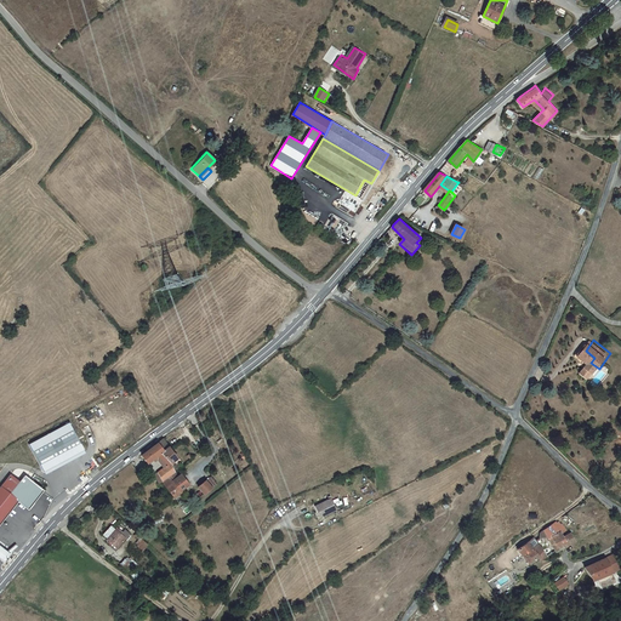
[(69,422),(28,444),(43,472),(44,471),(84,450),(69,422)]
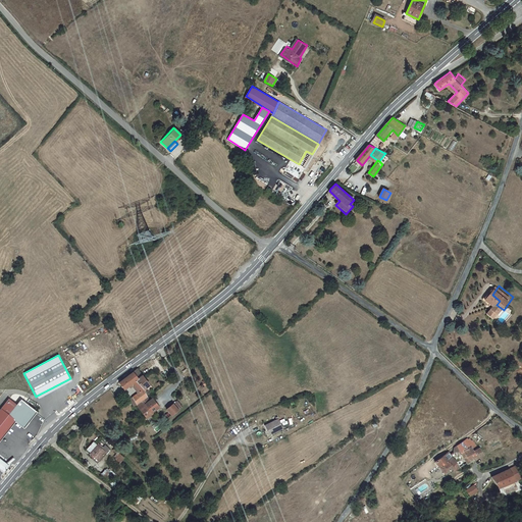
[(150,383),(139,368),(132,374),(143,388),(144,389),(150,383)]
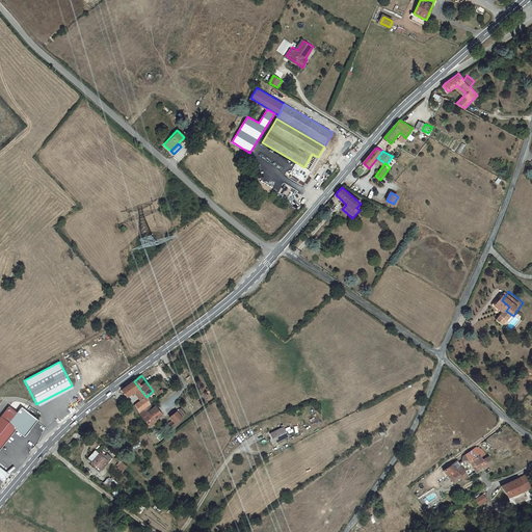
[(145,396),(134,381),(123,390),(128,397),(133,393),(134,395),(136,393),(141,399),(145,396)]
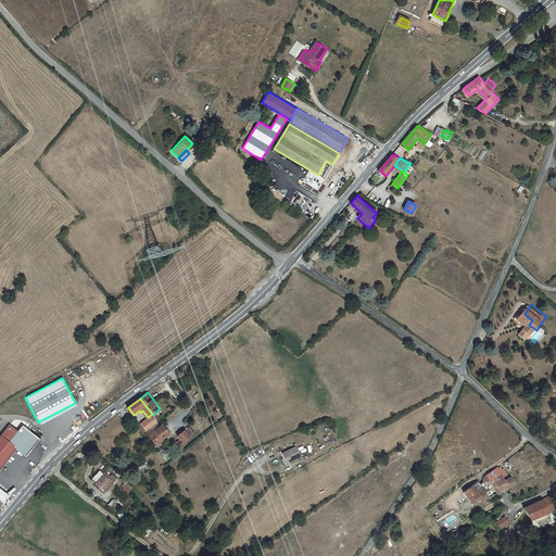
[(75,403),(39,421),(40,425),(76,405),(75,403)]
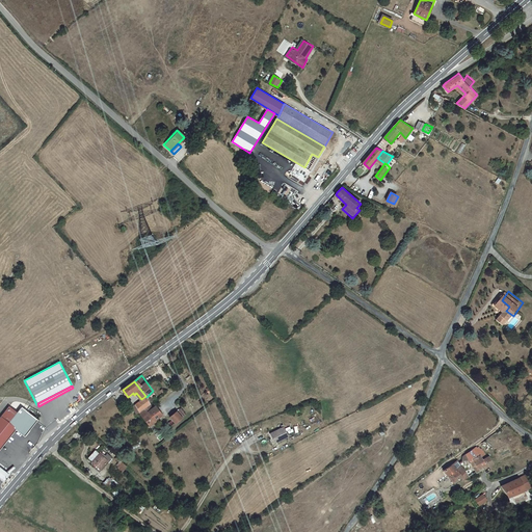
[(147,397),(145,396),(141,399),(135,405),(140,410),(144,407),(149,404),(151,403),(147,397)]
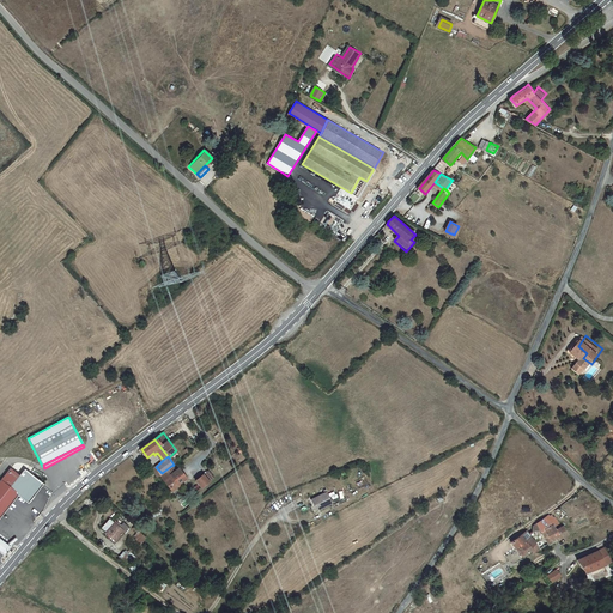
[(162,473),(161,474),(165,480),(174,490),(181,484),(180,483),(183,479),(177,469),(176,471),(171,466),(167,469),(162,473)]
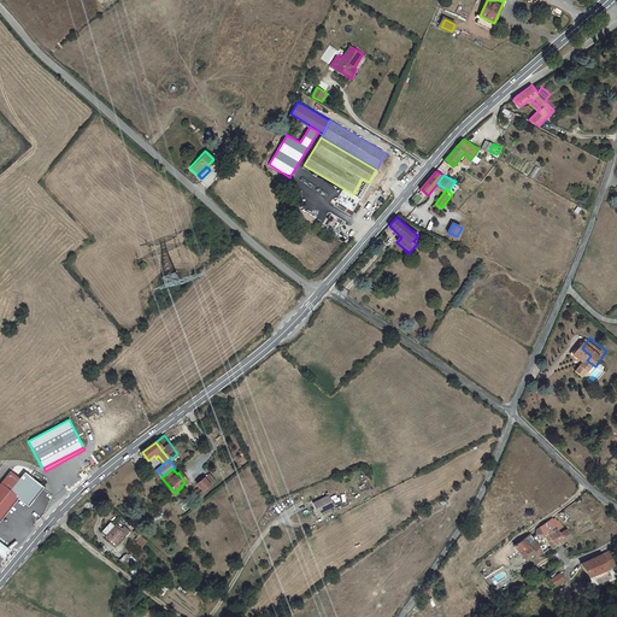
[(43,487),(24,472),(21,479),(11,471),(0,485),(0,494),(11,505),(19,497),(30,504),(43,487)]
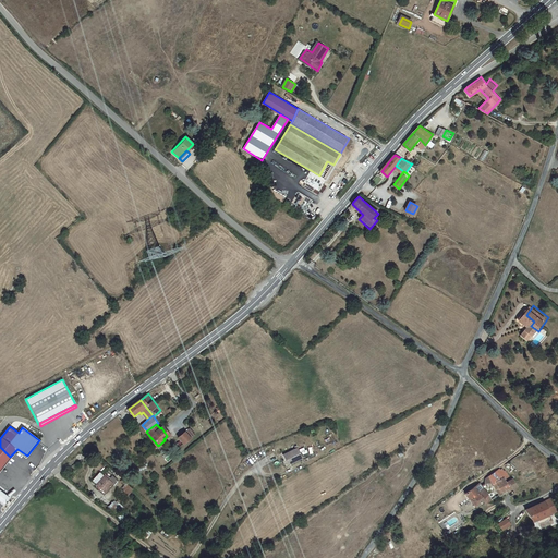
[(193,438),(196,435),(190,428),(186,432),(193,438)]
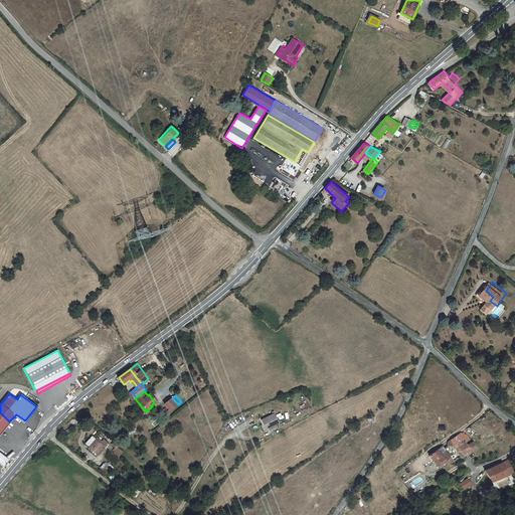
[(170,397),(164,402),(169,408),(175,403),(170,397)]
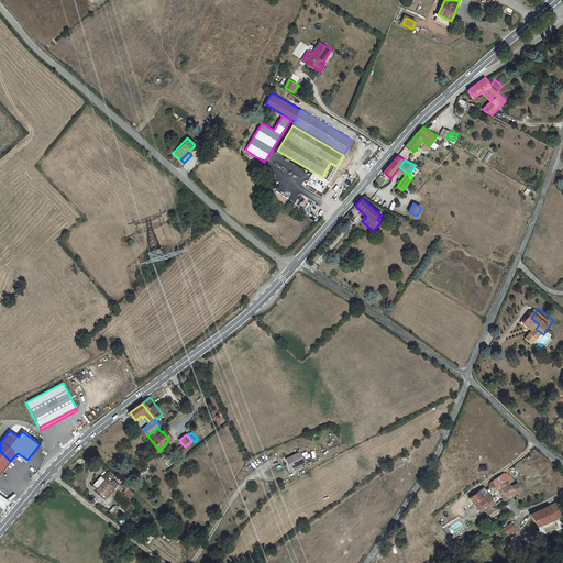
[(0,451),(0,473),(10,461),(0,451)]
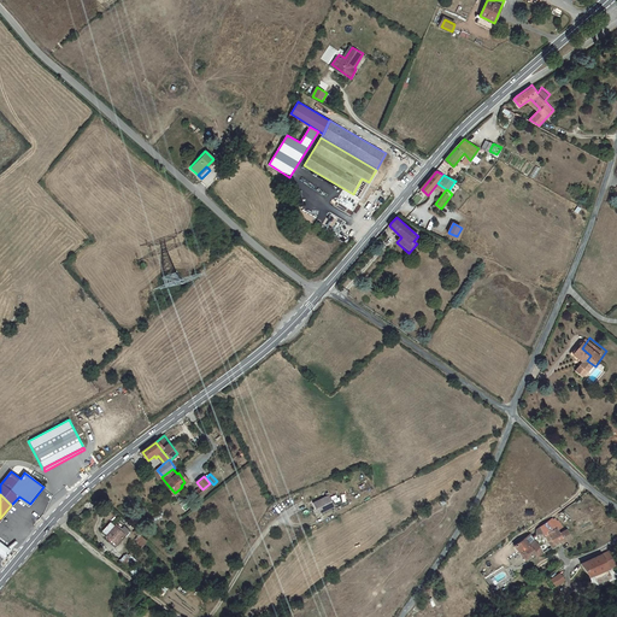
[(330,495),(316,501),(321,513),(335,507),(330,495)]
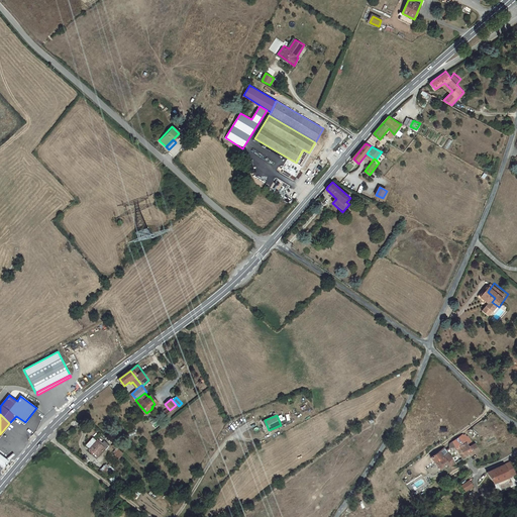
[(462,433),(453,440),(456,446),(462,458),(480,449),(476,443),(470,446),(468,442),(472,440),(468,434),(464,435),(462,433)]
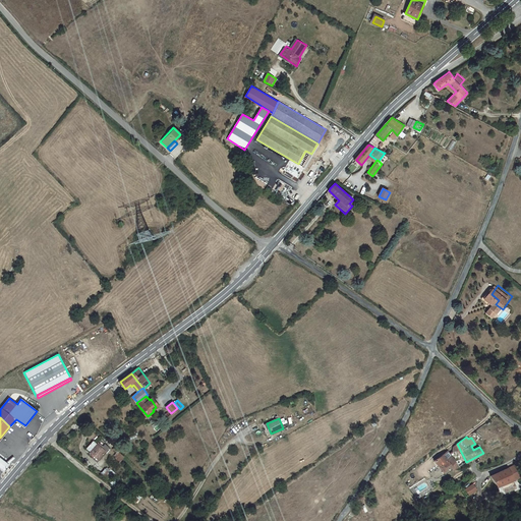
[(96,443),(92,440),(87,447),(90,450),(89,451),(97,458),(104,449),(106,451),(109,447),(99,439),(96,443)]
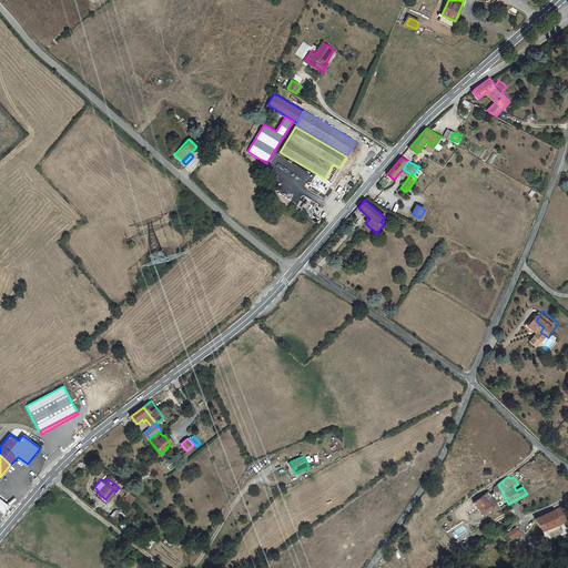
[(483,494),(474,500),(478,508),(483,515),(493,510),(495,511),(499,508),(489,495),(488,490),(483,494)]
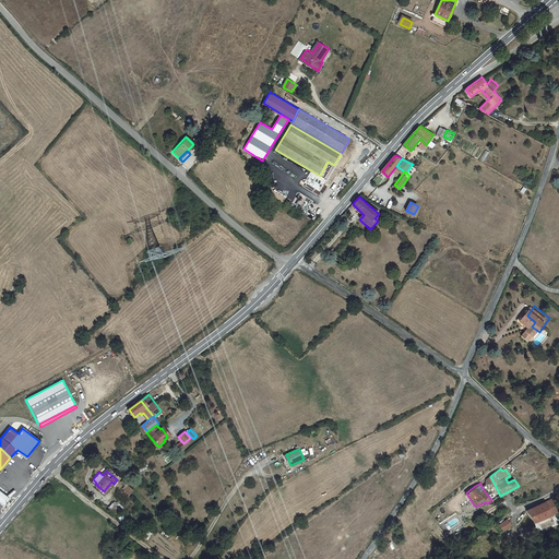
[(9,498),(0,490),(0,501),(3,504),(9,498)]
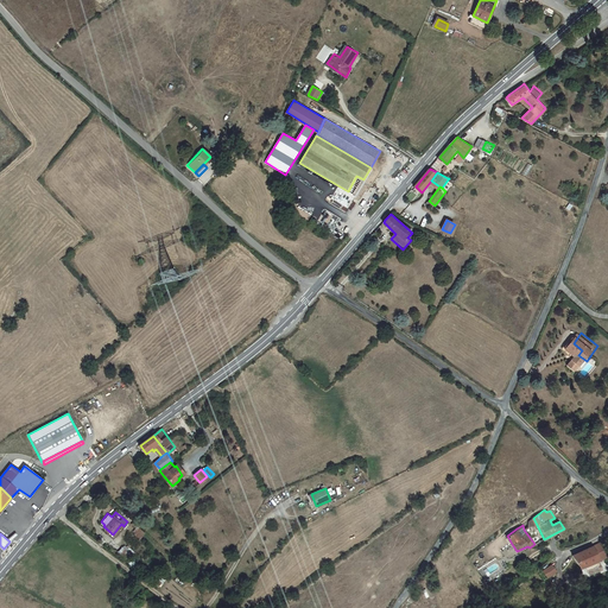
[(607,556),(605,552),(600,543),(574,555),(581,567),(607,556)]
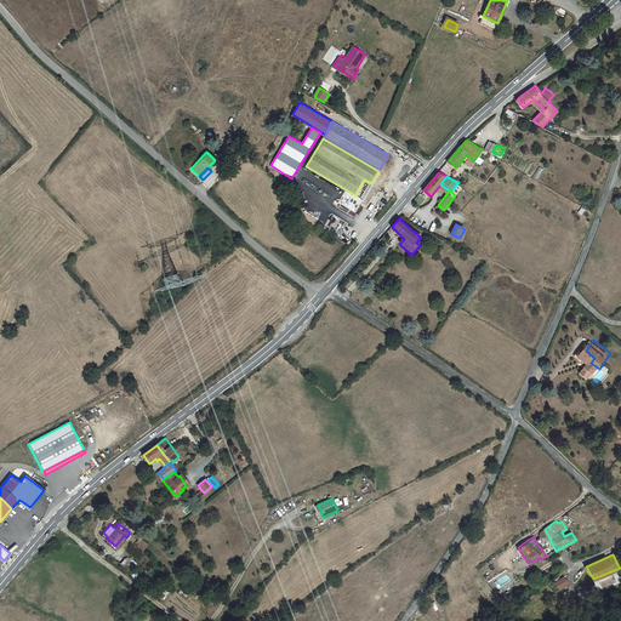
[(602,587),(616,584),(615,575),(599,579),(602,587)]
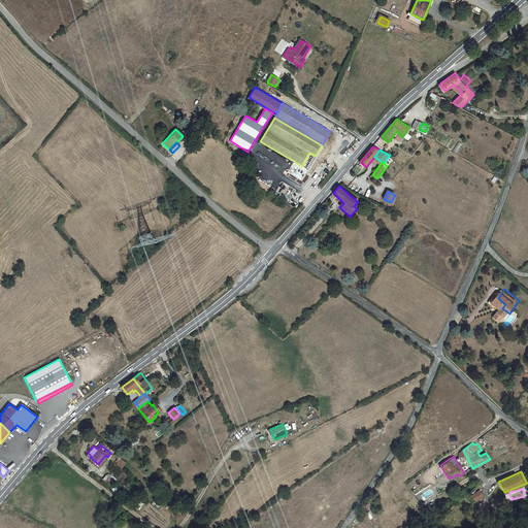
[(481,490),(474,494),(477,499),(484,495),(481,490)]
